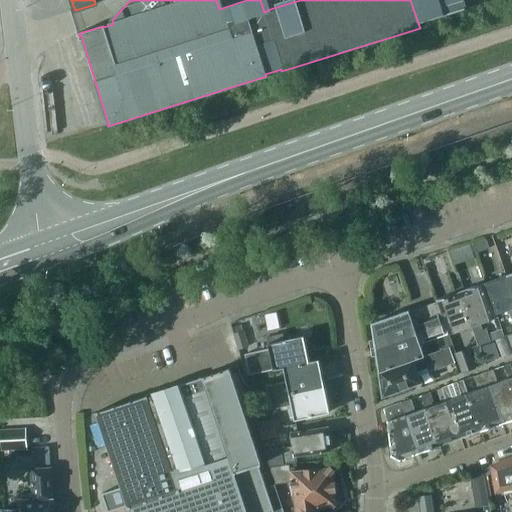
[(439,0),(410,0),(415,14),(418,23),(445,15),(439,0)]
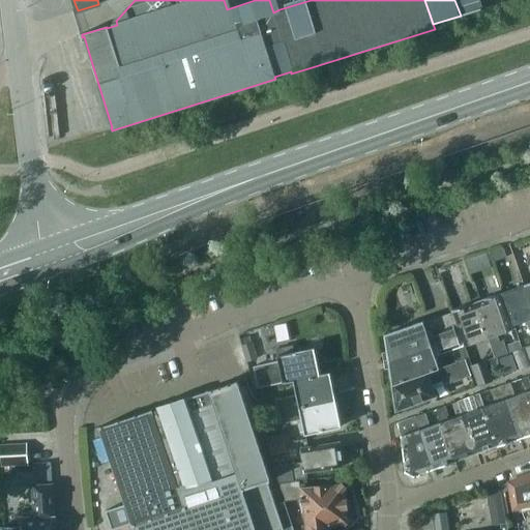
[(454,0),(461,16),(482,8),(479,0),(454,0)]
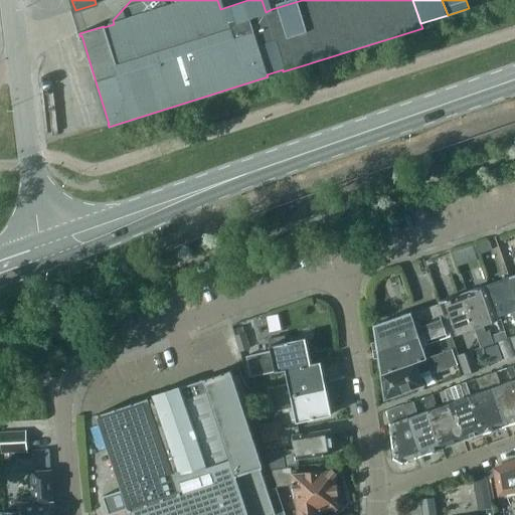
[(514,295),(509,278),(488,285),(499,316),(511,312),(514,323),(514,295)]
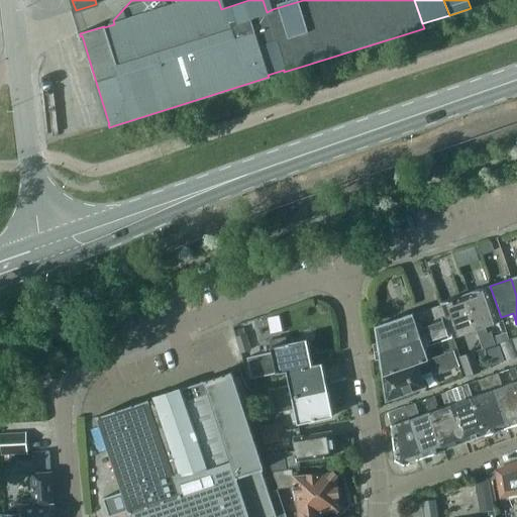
[(487,333),(485,326),(499,321),(487,287),(463,295),(475,328),(482,349),(485,348),(494,345),(495,344),(493,337),(491,331),(487,333)]
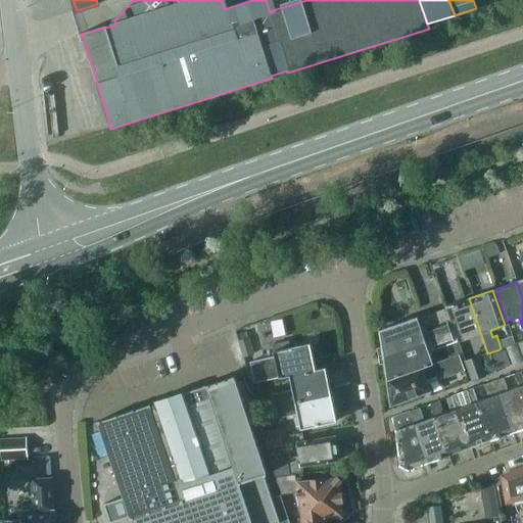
[(447,312),(454,330),(458,340),(480,332),(469,298),(445,306),(446,308),(447,312)]
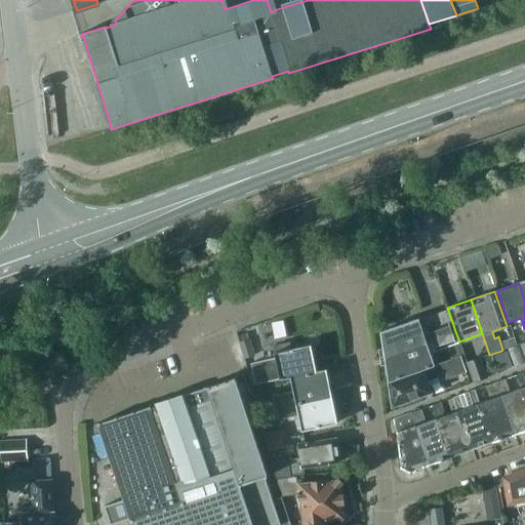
[(375,323),(384,320),(380,310),(371,313),(375,323)]
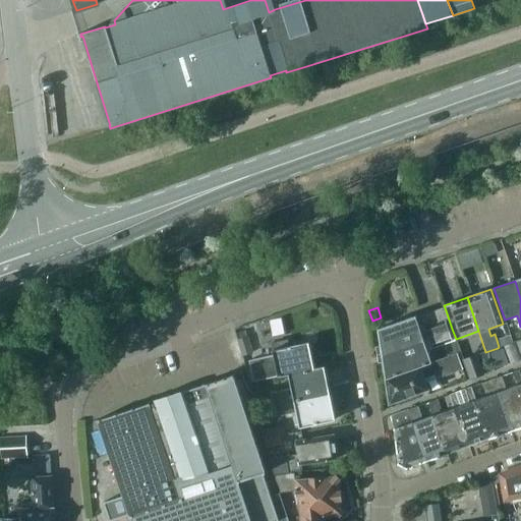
[(379,329),(382,353),(452,329),(446,310),(445,307),(416,317),(415,315),(379,329)]
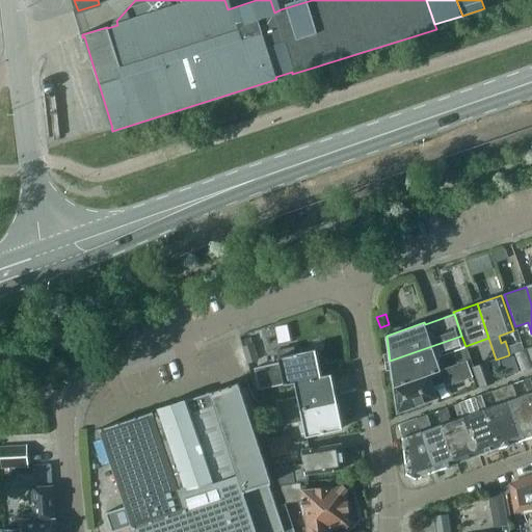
[(466,346),(461,336),(390,361),(394,387),(441,370),(435,356),(466,346)]
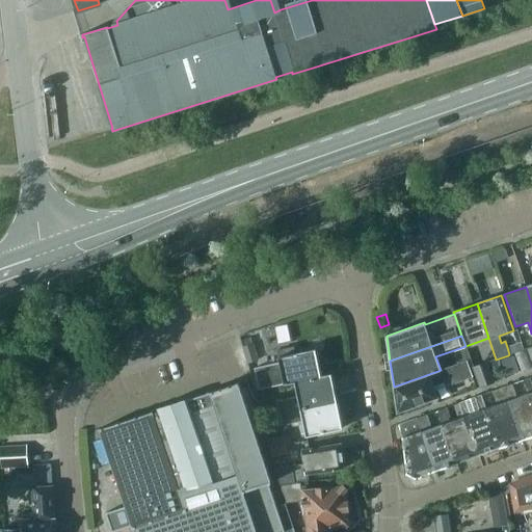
[(514,353),(524,350),(521,342),(507,347),(509,354),(514,353)]
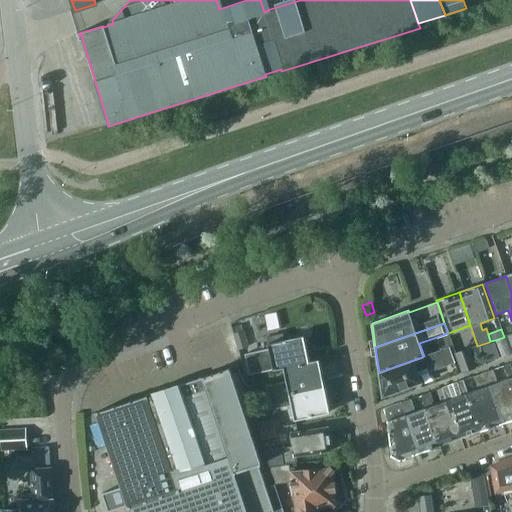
[(243,331),(234,333),(239,349),(248,346),(243,331)]
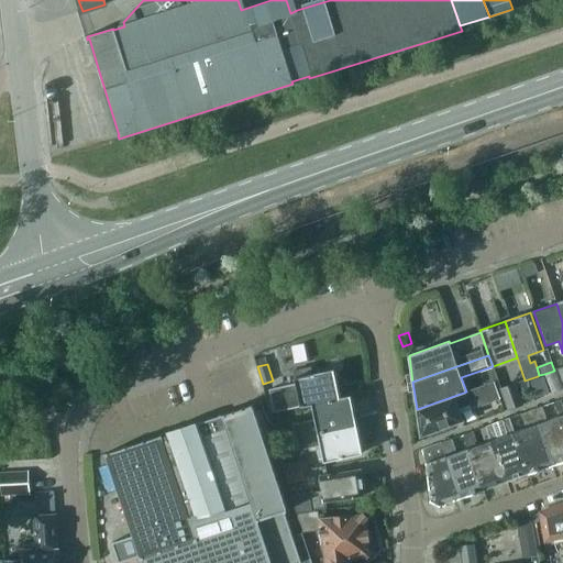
[(274,412),(311,405),(339,398),(333,370),(311,374),(310,368),(294,372),(296,384),(268,389),(274,412)]
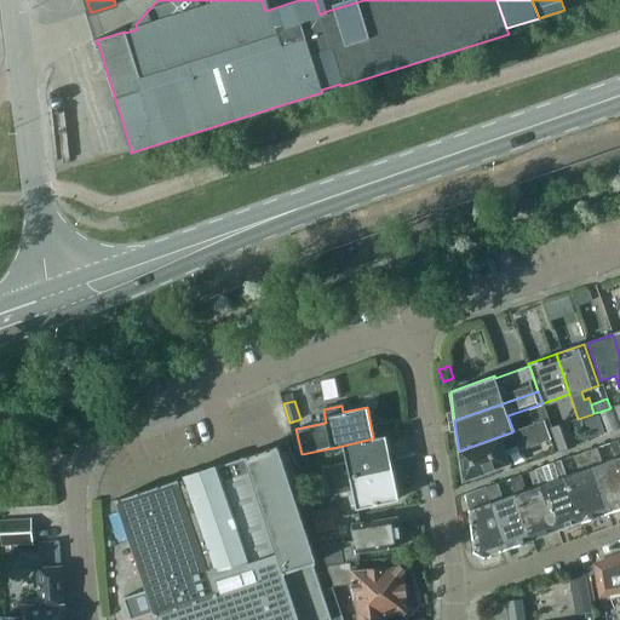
[(607,432),(619,426),(619,424),(619,423),(614,407),(610,408),(600,412),(607,432)]
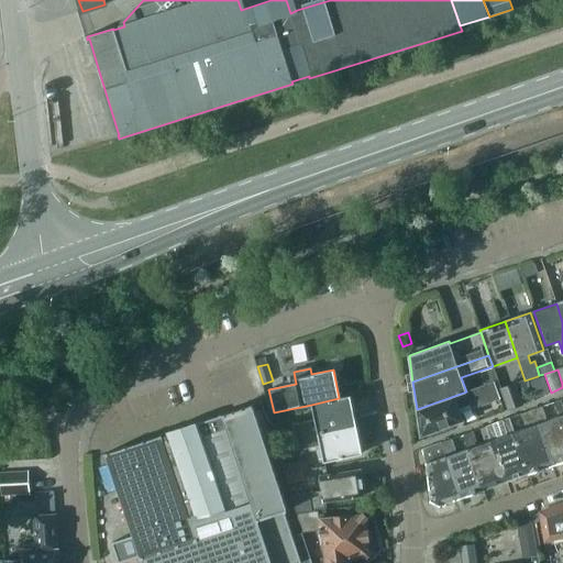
[(542,376),(530,379),(536,397),(549,394),(542,376)]
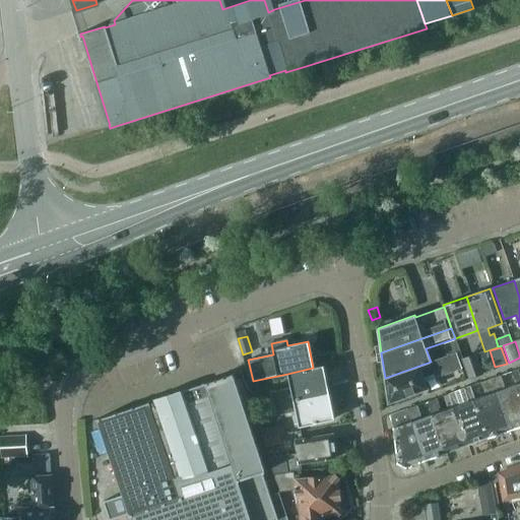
[(476,353),(479,364),(491,360),(488,350),(484,351),(476,353)]
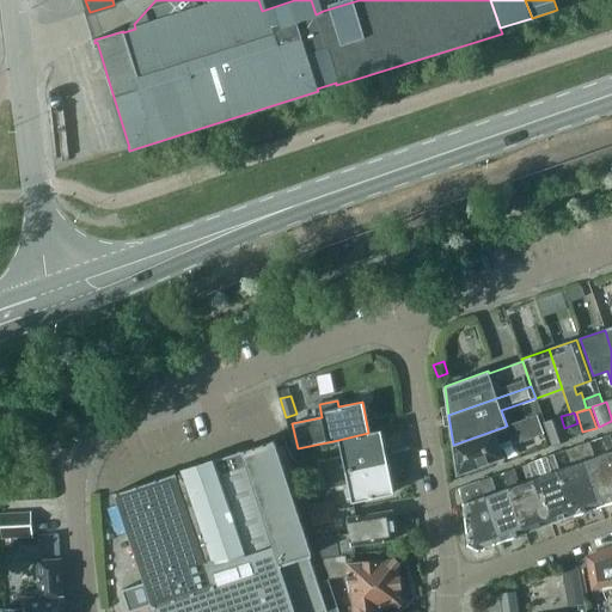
[(507,426),(453,445),(458,472),(459,472),(502,457),(497,445),(510,440),(513,445),(532,438),(544,433),(537,415),(525,420),(507,426)]
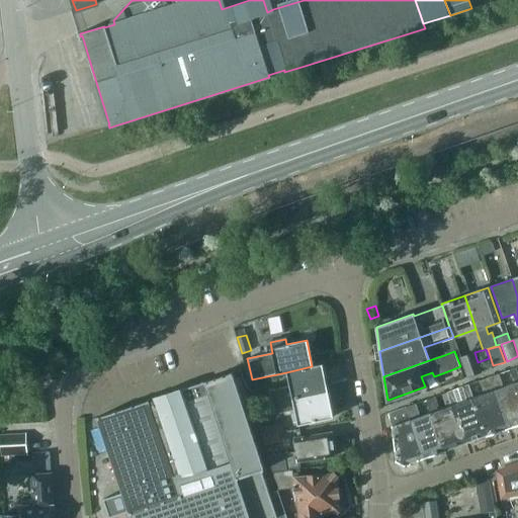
[(475,352),(475,351),(459,357),(466,378),(482,372),(478,362),(475,352)]
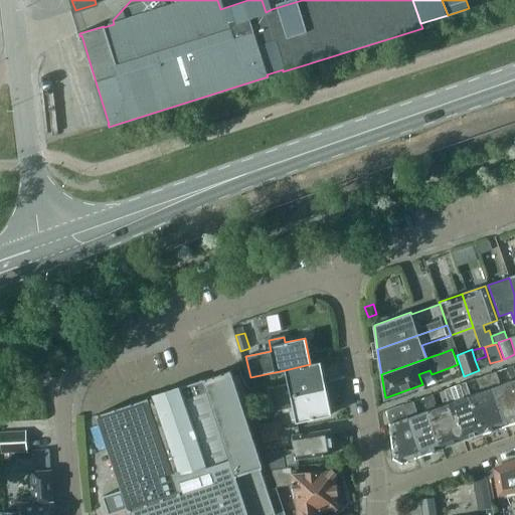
[(267,388),(270,400),(326,388),(321,364),(318,362),(310,364),(285,370),(288,384),(267,388)]
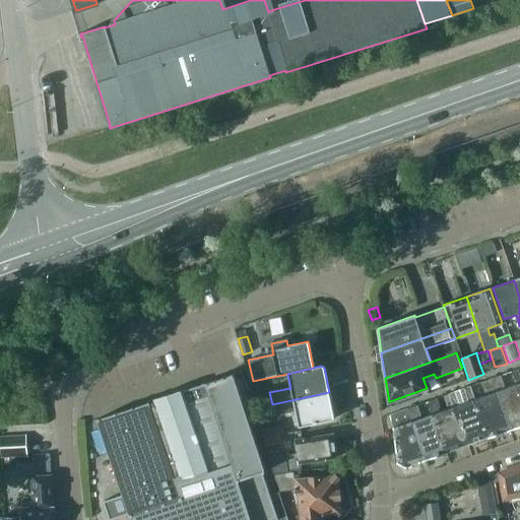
[(233,374),(96,418),(123,496),(103,502),(109,519),(112,519),(131,514),(132,519),(286,519),(278,493),(270,495),(263,473),(265,472),(233,374)]
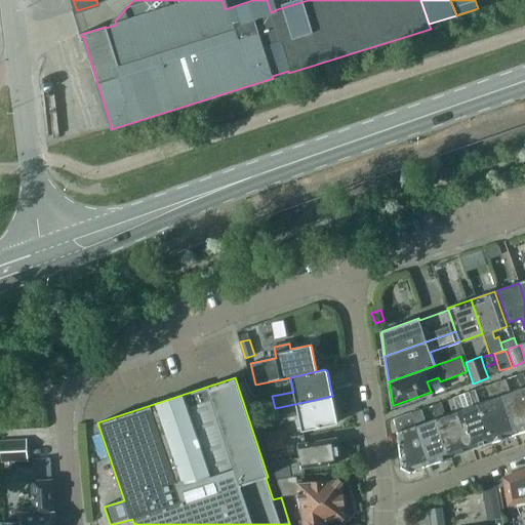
[(495,382),(515,435),(524,431),(524,397),(522,390),(511,394),(506,378),(495,382)]
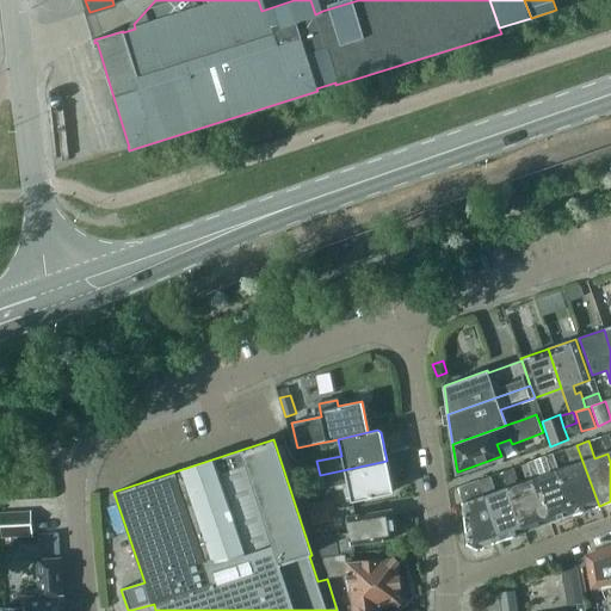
[(553,454),(551,454),(573,513),(573,514),(599,506),(576,445),(553,454)]
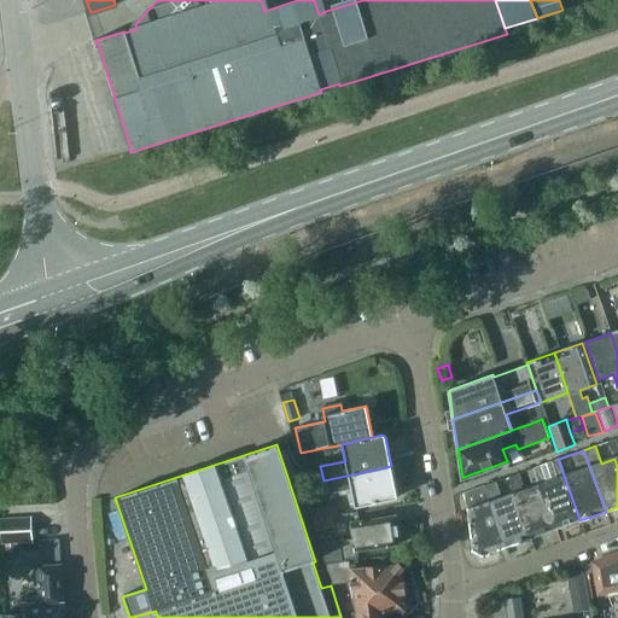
[(554,529),(579,519),(558,459),(534,468),(540,485),(554,529)]
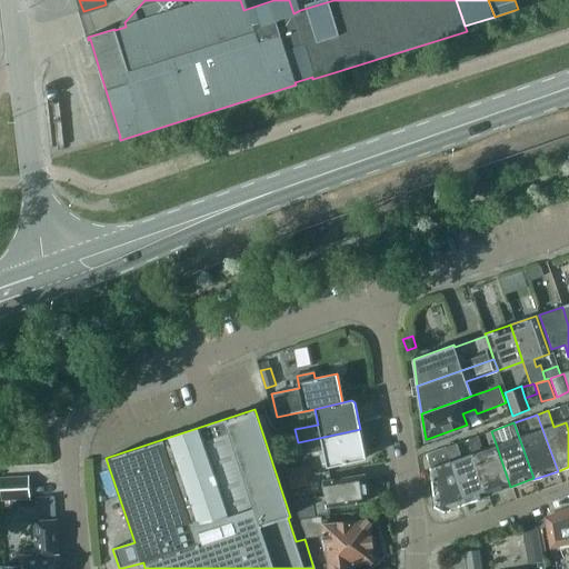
[(360,429),(298,442),(300,456),(323,450),(327,467),(363,459),(366,456),(360,429)]
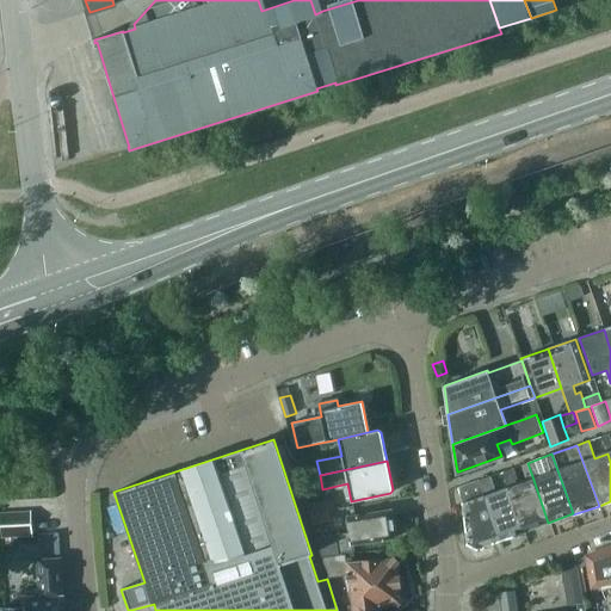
[(510,489),(525,531),(548,523),(534,480),(519,485),(513,468),(504,471),(510,489)]
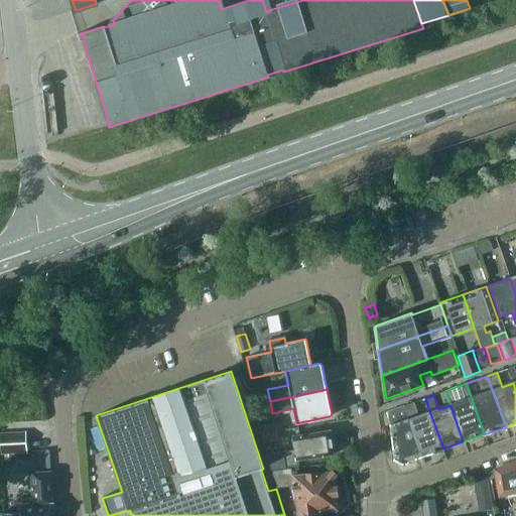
[(443,449),(443,448),(430,413),(419,416),(414,402),(404,405),(422,457),(443,449)]
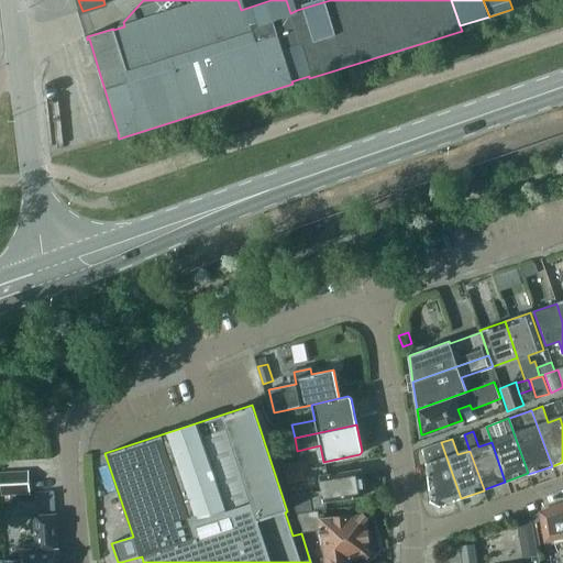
[(454,500),(461,498),(441,442),(422,449),(427,462),(426,463),(426,465),(427,464),(428,476),(427,476),(429,489),(430,489),(431,500),(430,500),(430,501),(431,501),(439,506),(440,506),(440,505),(453,500),(454,500)]
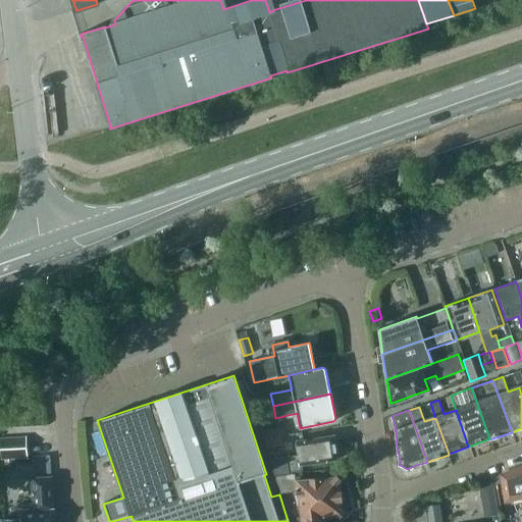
[(288,457),(270,460),(275,474),(302,471),(301,465),(337,460),(333,435),(297,440),(299,456),(288,457)]
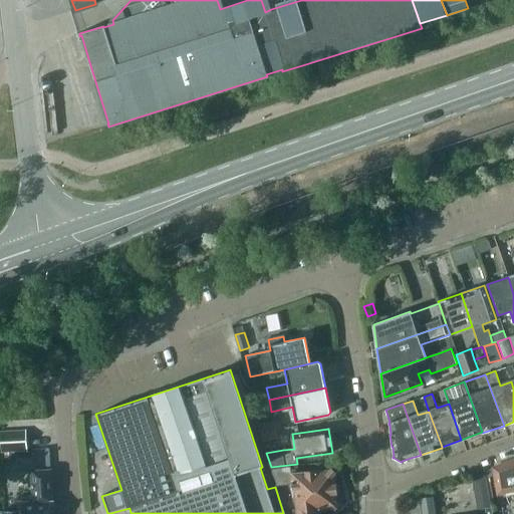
[(269,431),(262,432),(264,440),(277,438),(276,430),(269,431)]
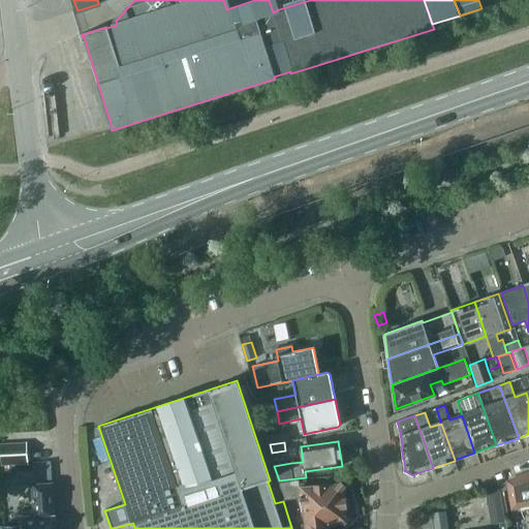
[(0,443),(0,465),(28,465),(27,443),(0,443)]
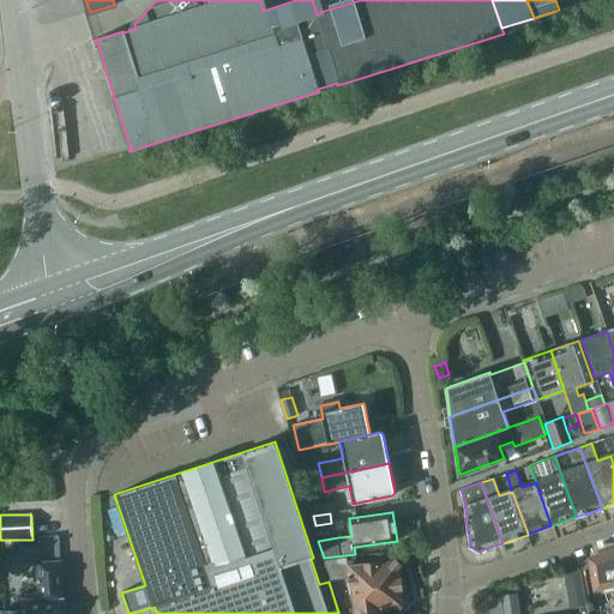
[(613,587),(613,549),(589,560),(593,591),(613,587)]
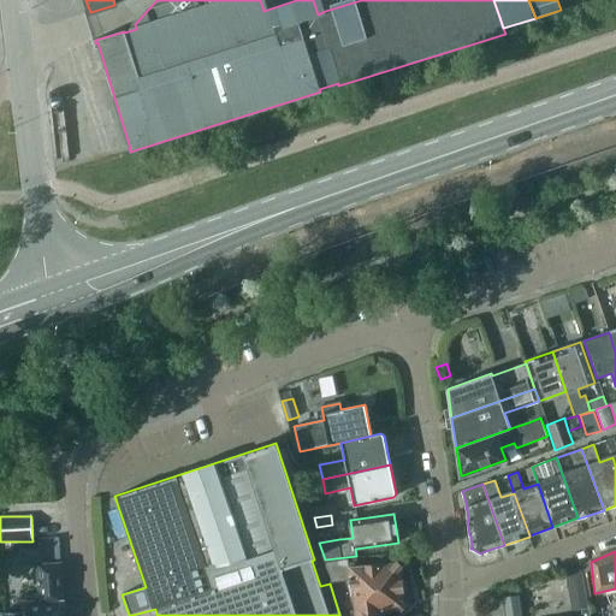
[(325,562),(332,582),(349,580),(350,587),(353,586),(355,615),(377,615),(383,615),(383,610),(400,609),(401,610),(406,604),(404,603),(401,567),(402,566),(396,562),(395,563),(348,567),(348,560),(325,562)]
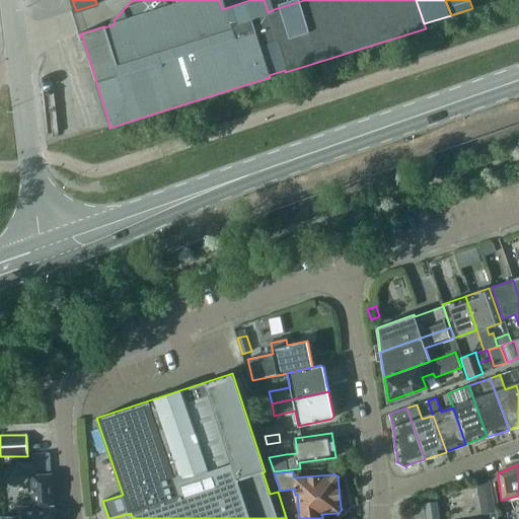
[(0,517),(0,518),(53,518),(53,506),(51,474),(31,475),(32,500),(18,501),(19,516),(0,517)]
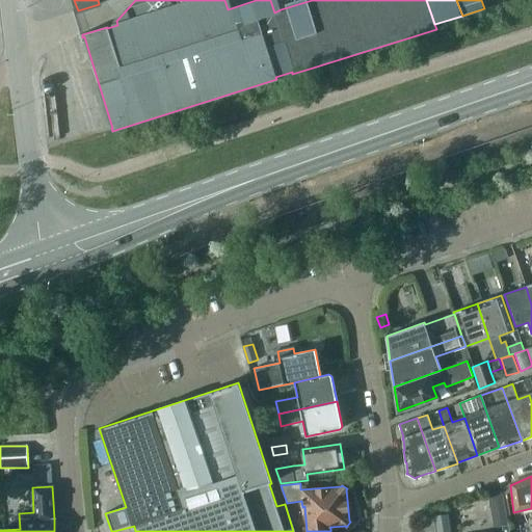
[(507,516),(503,494),(488,496),(493,519),(506,516),(507,516)]
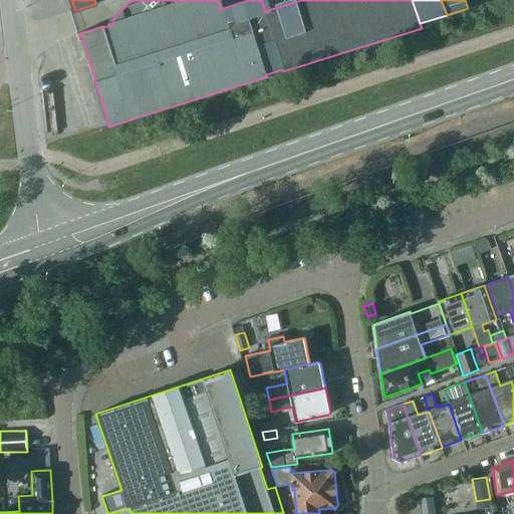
[(420,500),(421,513),(434,513),(432,498),(420,500)]
